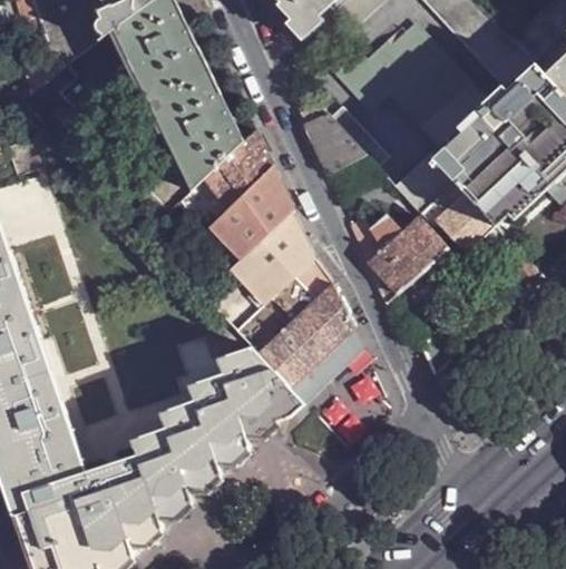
[(27,19),(35,16),(29,0),(16,0),(22,20),(27,19)]
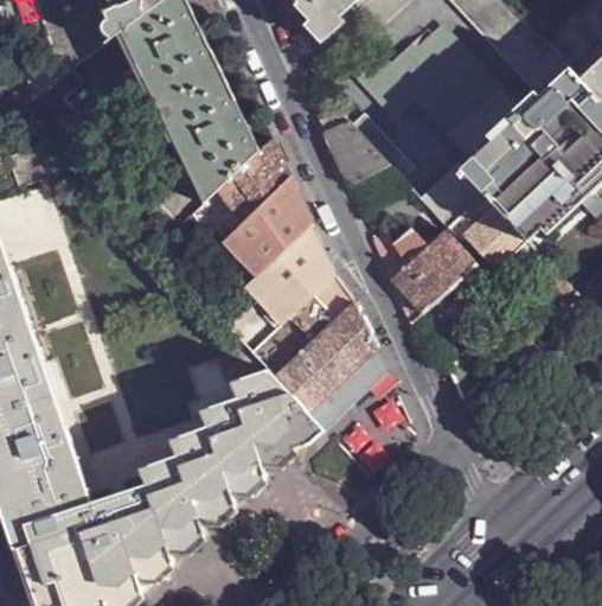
[(97,0),(31,0),(37,17),(51,62),(57,77),(68,70),(115,36),(110,36),(107,34),(104,32),(103,30),(102,26),(103,21),(107,19),(97,0)]
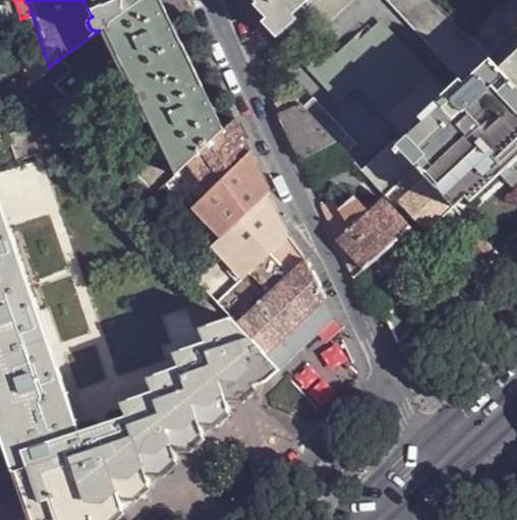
[(97,12),(91,0),(83,0),(92,16),(97,12)]
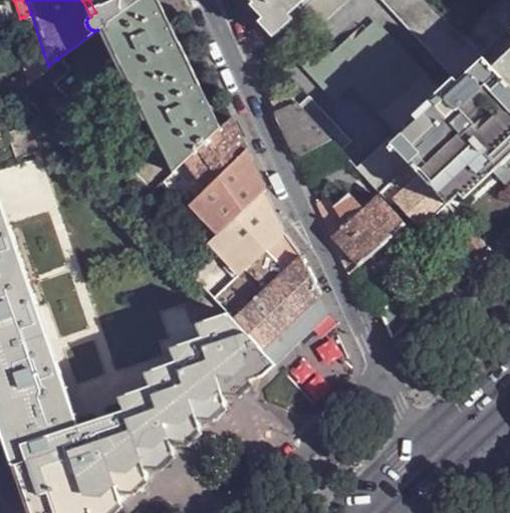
[(139,0),(89,0),(95,12),(90,16),(87,18),(86,22),(87,25),(88,27),(90,29),(93,30),(97,30),(102,27),(139,0)]
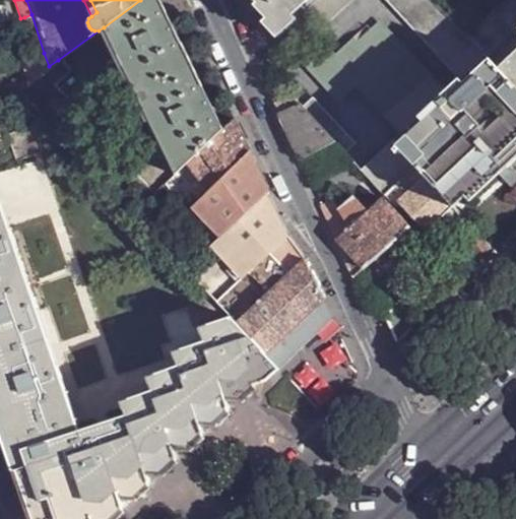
[(165,10),(158,0),(140,0),(104,27),(112,43),(148,120),(146,121),(159,149),(163,155),(172,175),(187,161),(215,135),(194,89),(200,86),(179,43),(174,45),(158,13),(165,10)]
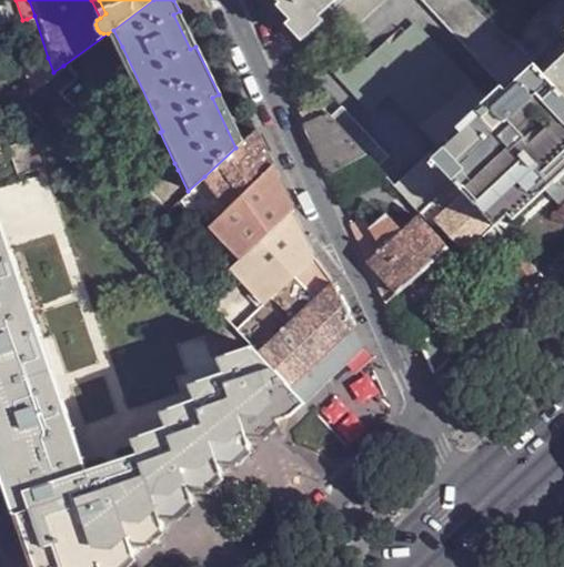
[(274,0),(278,3),(275,7),(288,20),(299,33),(315,19),(318,17),(313,12),(326,0),(274,0)]
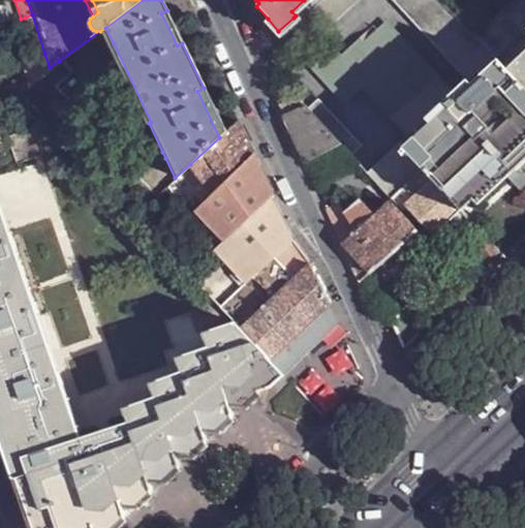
[(304,0),(291,11),(296,16),(300,12),(312,0),(304,0)]
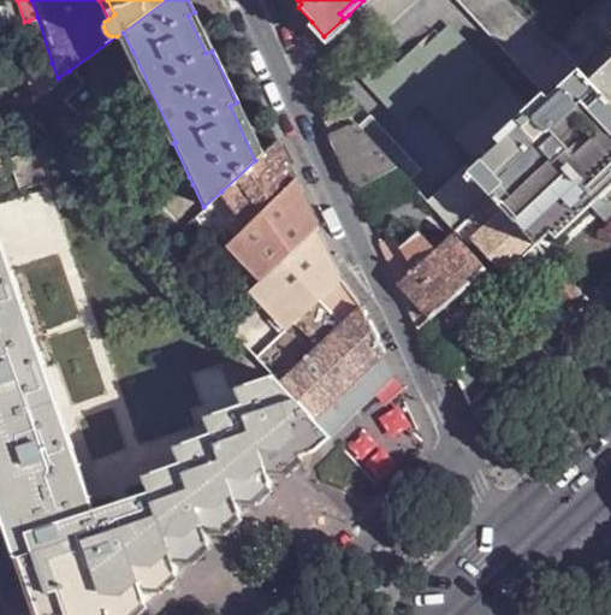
[(462,0),(550,95),(575,70),(546,39),(528,19),(510,0),(363,0),(349,15),(354,18),(346,25),(362,42),(367,37),(407,0),(462,0)]
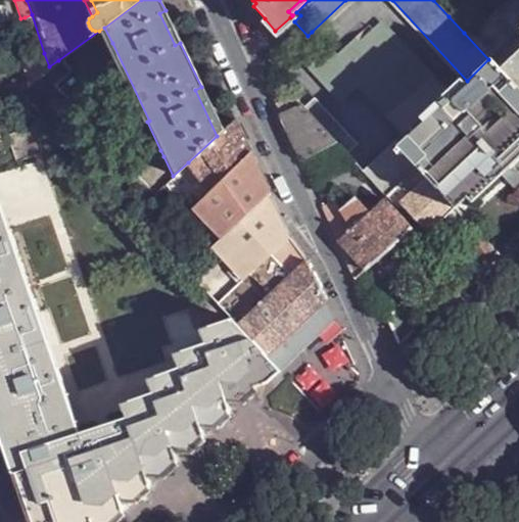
[(518,0),(516,0),(509,7),(518,17),(518,0)]
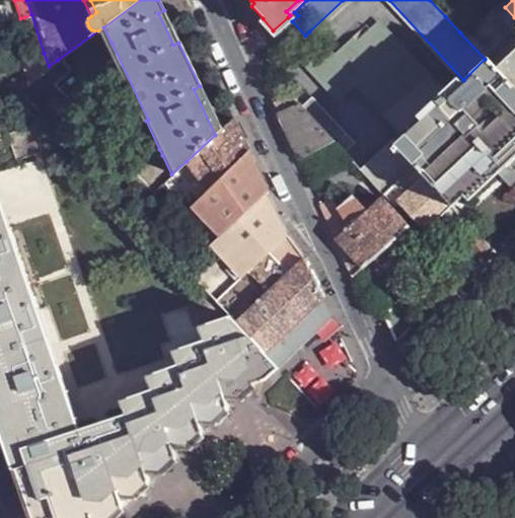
[(485,59),(514,92),(514,17),(505,7),(491,19),(507,38),(485,59)]
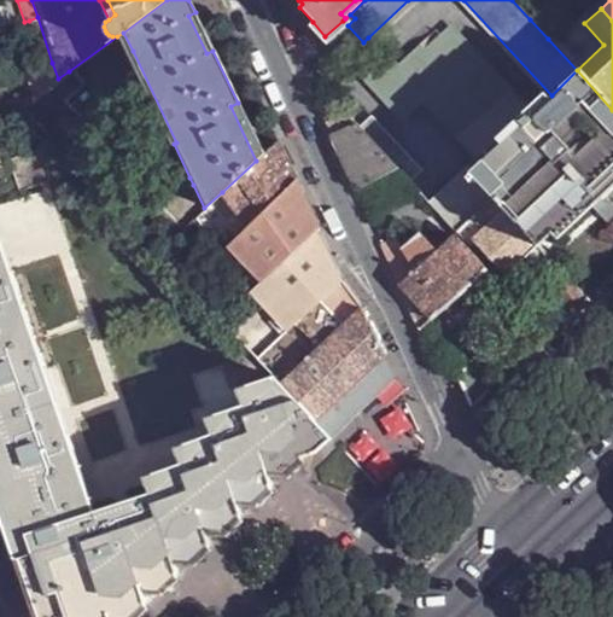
[(212,51),(196,12),(188,16),(206,53),(212,51)]
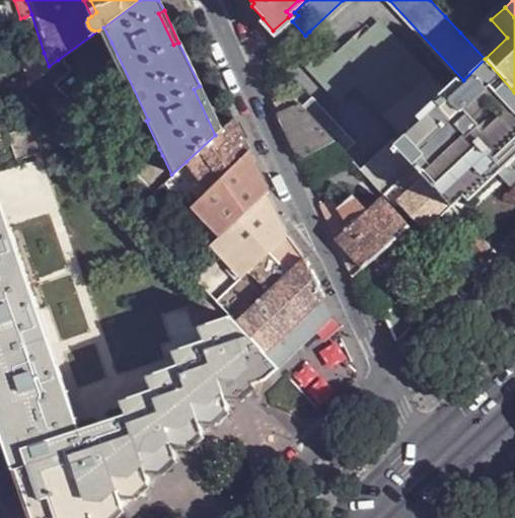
[(298,15),(294,12),(290,15),(288,17),(273,30),(263,18),(259,22),(274,39),(292,21),(298,15)]
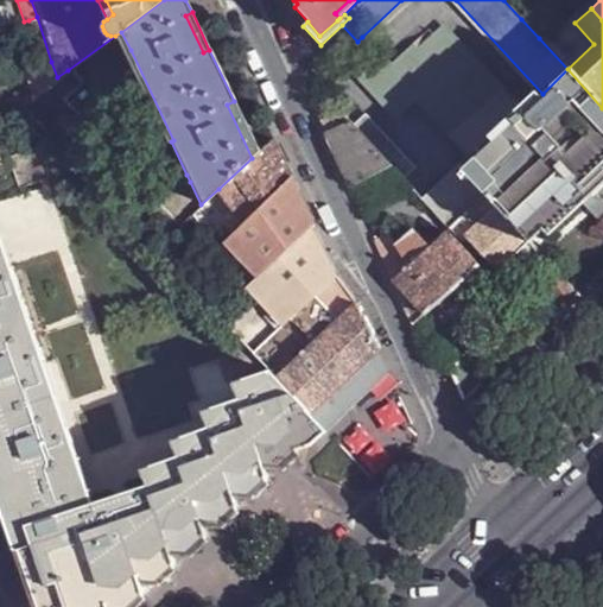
[(43,65),(51,62),(37,17),(29,20),(43,65)]
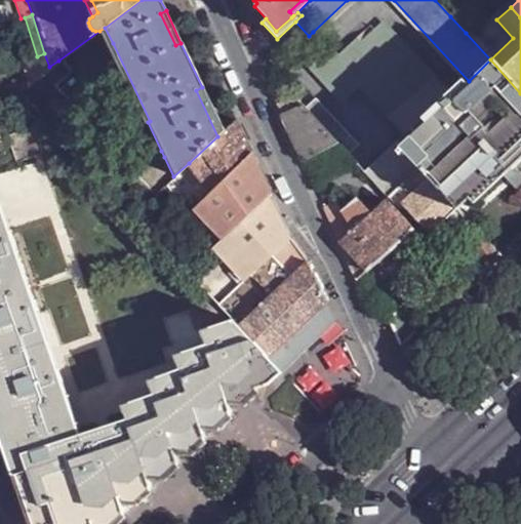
[(307,68),(332,95),(335,99),(357,80),(403,132),(424,113),(419,108),(439,89),(378,24),(338,58),(328,47),(324,51),(307,68)]
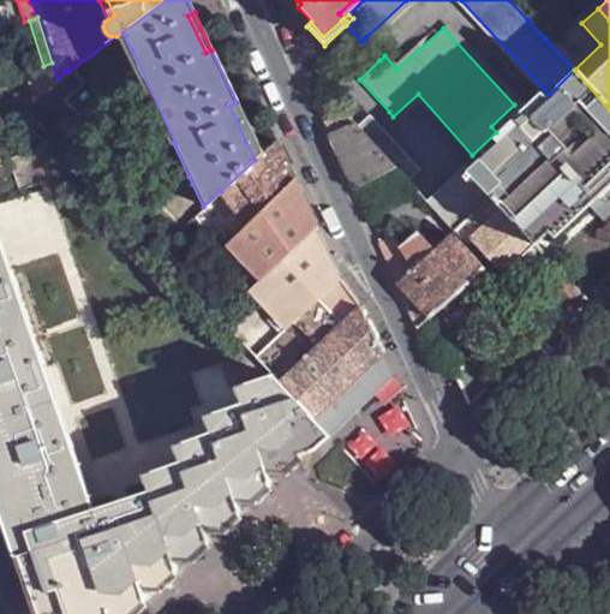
[(132,51),(123,33),(117,36),(174,155),(172,156),(184,182),(186,188),(192,184),(189,177),(173,143),(175,142),(132,51)]
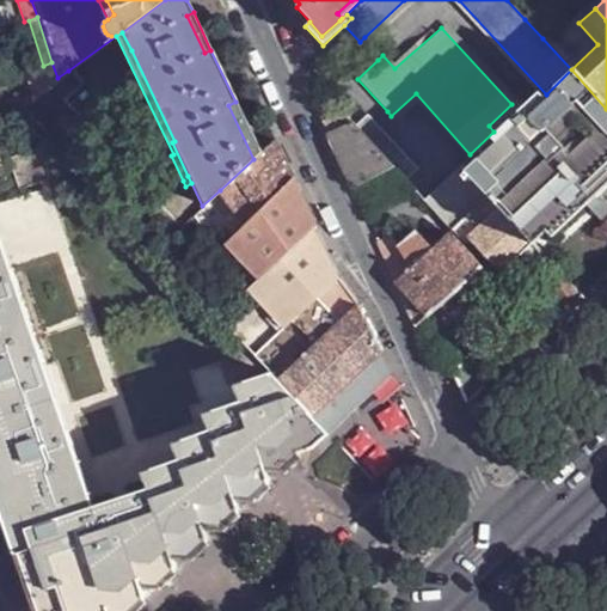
[(382,55),(365,37),(360,42),(378,60),(382,55)]
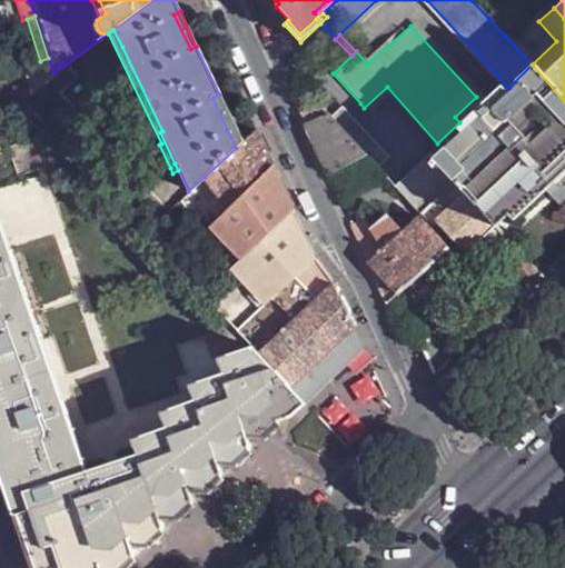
[(29,91),(53,72),(48,58),(40,61),(20,68),(29,91)]
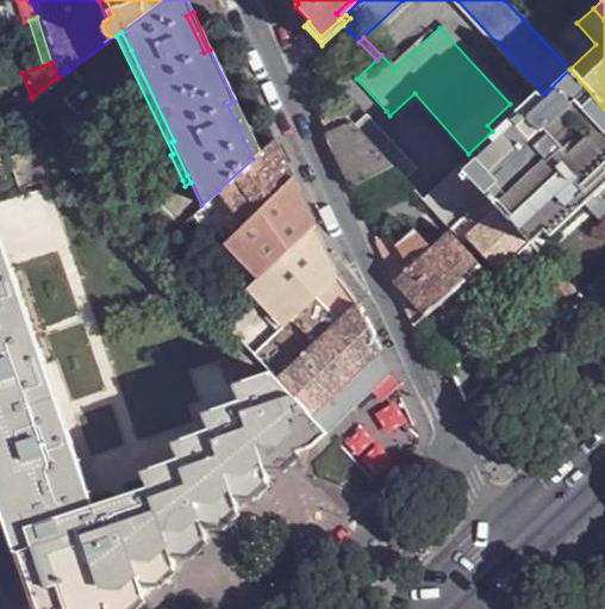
[(474,159),(461,172),(484,196),(526,243),(604,169),(604,109),(569,69),(544,94),(521,116),(518,118),(505,130),(474,159)]
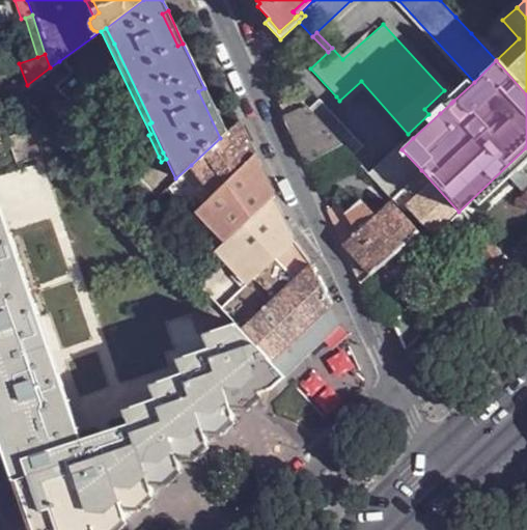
[(175,178),(166,159),(161,162),(159,157),(137,176),(52,86),(67,72),(59,61),(50,67),(27,85),(17,93),(134,218),(143,210),(161,193),(175,178)]
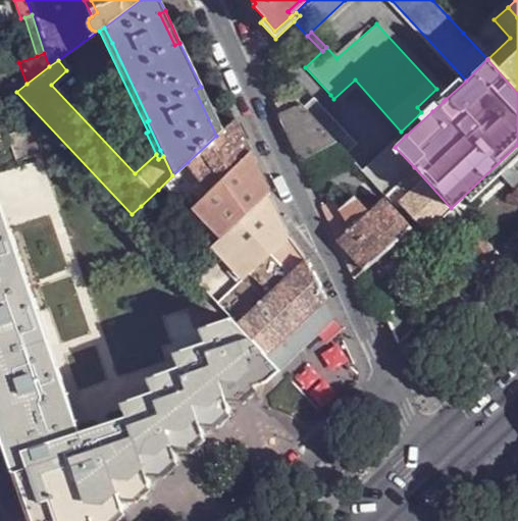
[(216,136),(221,131),(201,87),(195,90),(216,136)]
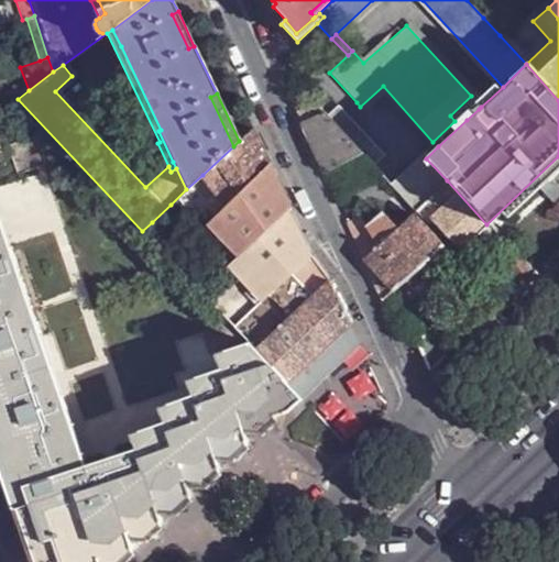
[(479,109),(481,107),(471,96),(450,116),(455,121),(462,116),(474,105),(479,109)]
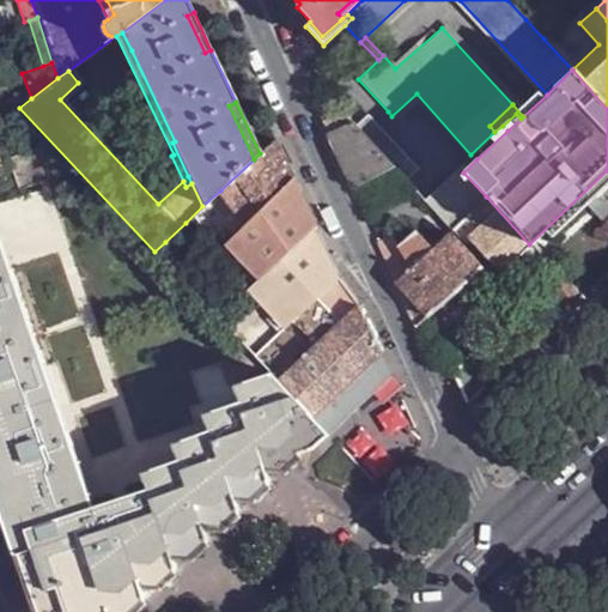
[(388,111),(376,123),(380,127),(391,116),(388,111)]
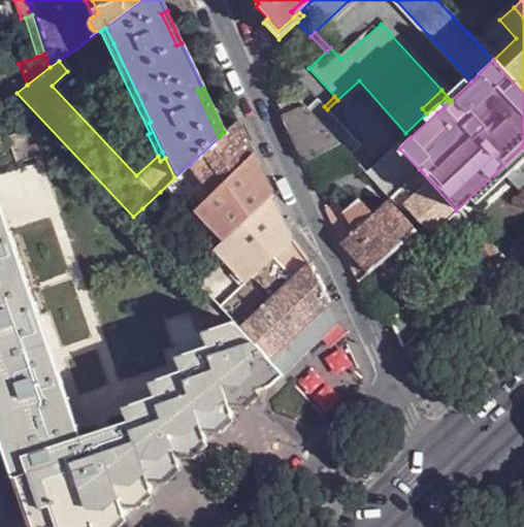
[(433,108),(437,112),(449,102),(445,98),(433,108)]
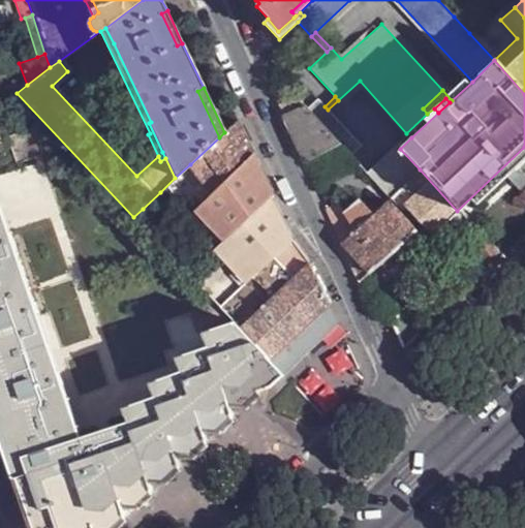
[(278,109),(280,115),(302,104),(298,100),(278,109)]
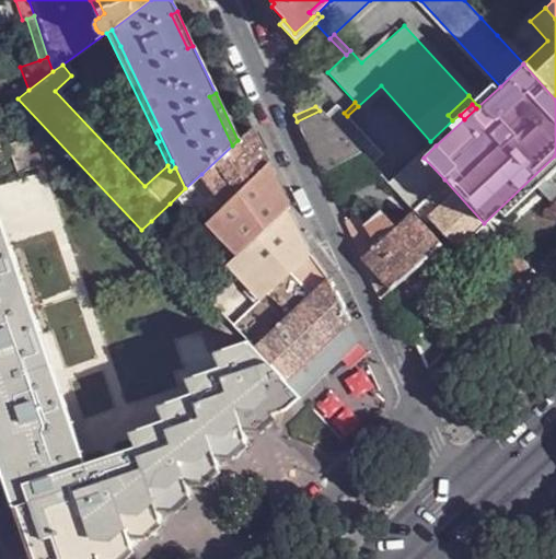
[(327,119),(356,151),(365,161),(379,150),(347,116),(344,113),(339,108),(327,119)]
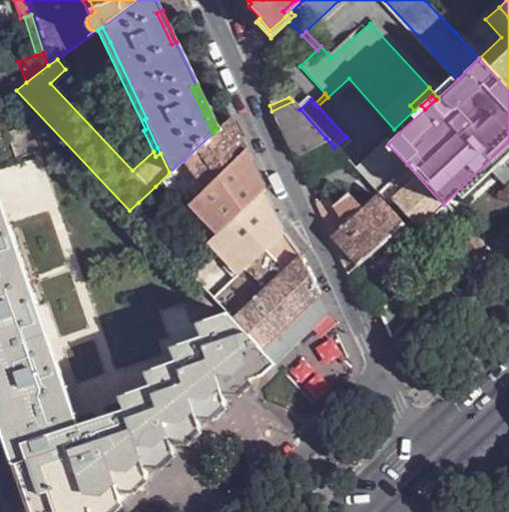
[(272,111),(293,156),(326,138),(300,109),(293,101),(272,111)]
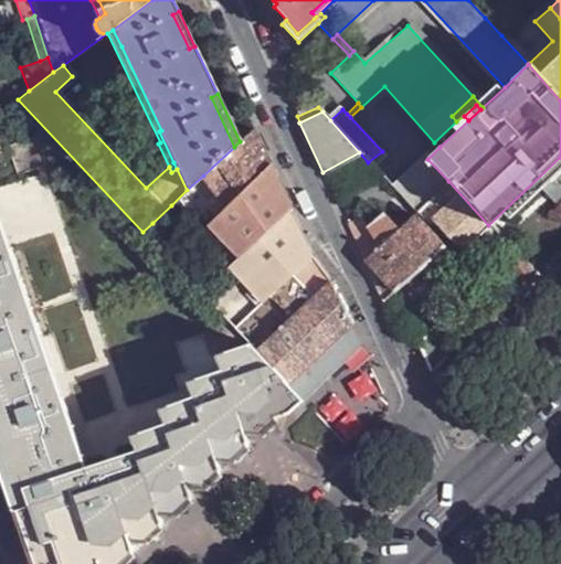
[(434,142),(440,147),(468,120),(464,116),(456,121),(434,142)]
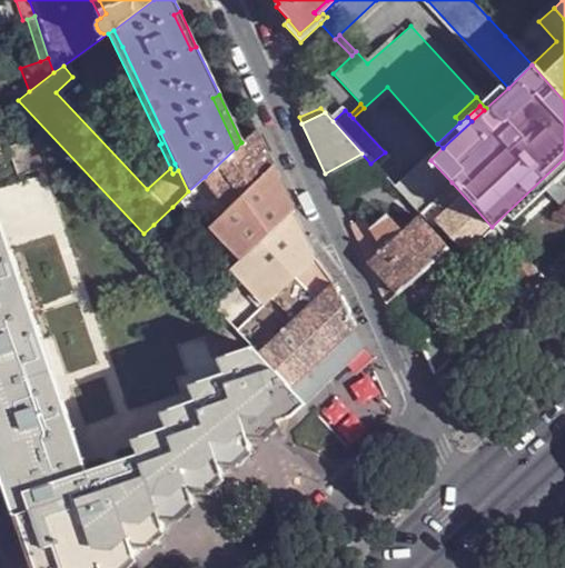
[(0,252),(7,250),(70,437),(78,456),(81,468),(135,449),(130,435),(161,425),(157,409),(190,398),(185,382),(218,370),(214,357),(249,346),(234,330),(226,321),(219,324),(30,121),(0,129),(0,252)]
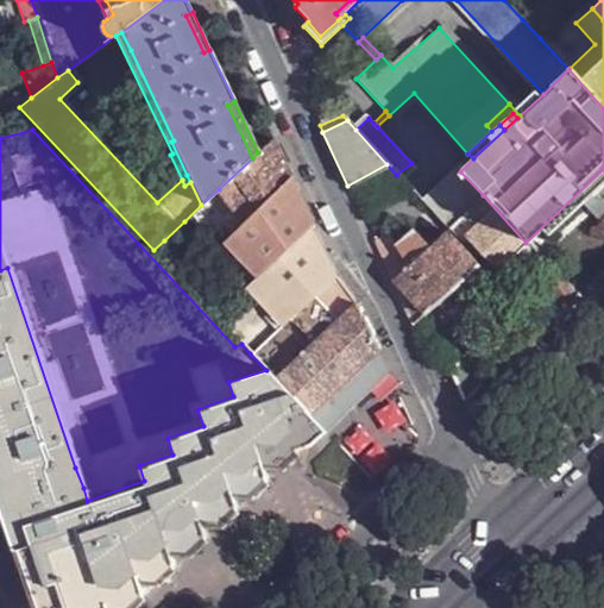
[(290,180),(272,139),(258,152),(252,158),(219,189),(228,204),(243,224),(290,180)]
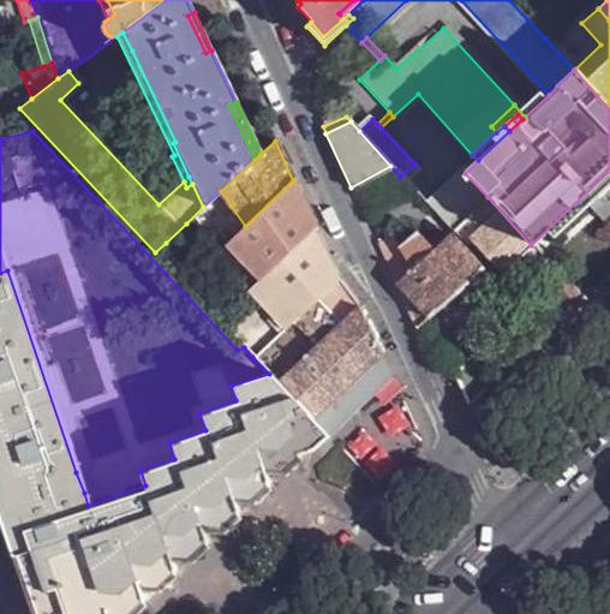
[(390,166),(351,188),(364,219),(414,191),(400,177),(390,166)]
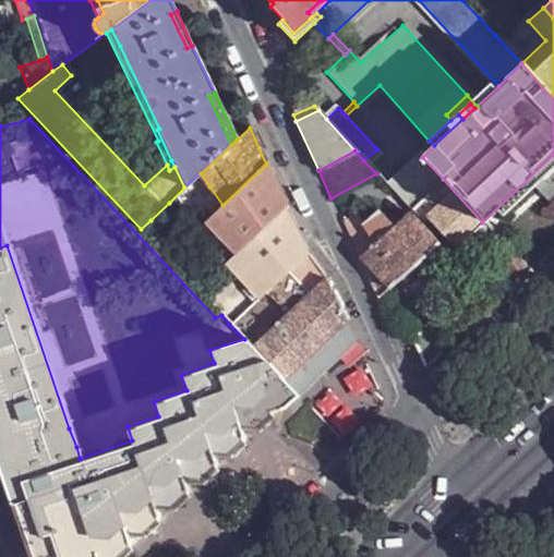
[(422,157),(388,186),(409,209),(443,179),(422,157)]
